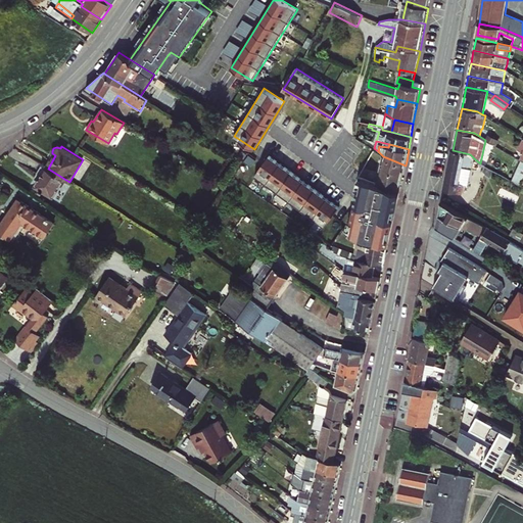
[(453,150),(444,189),(462,192),(464,183),(460,182),(463,168),(472,170),(474,158),(470,154),(453,150)]
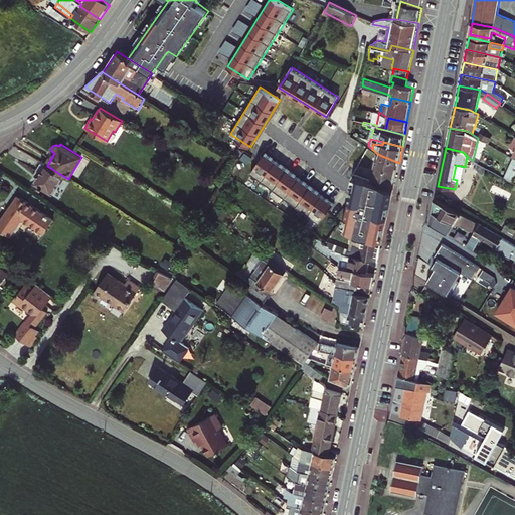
[(334,204),(265,153),(250,172),(319,223),(334,204)]
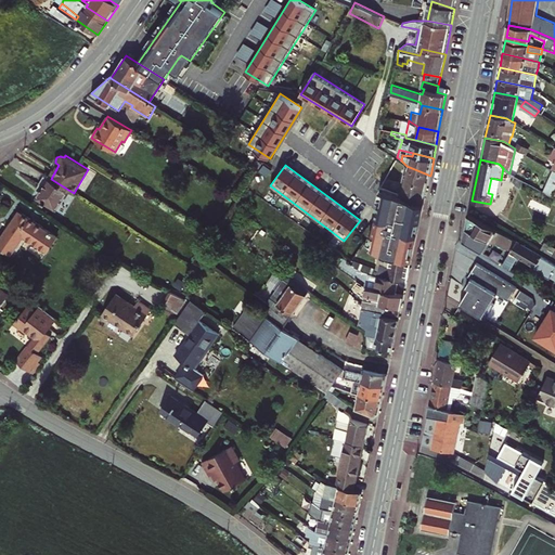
[(400,194),(423,205),(430,176),(407,166),(400,194)]
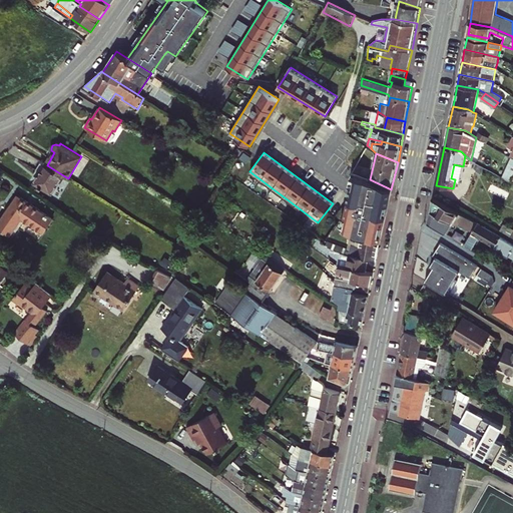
[(512,157),(511,157),(502,178),(511,182),(512,176),(512,157)]
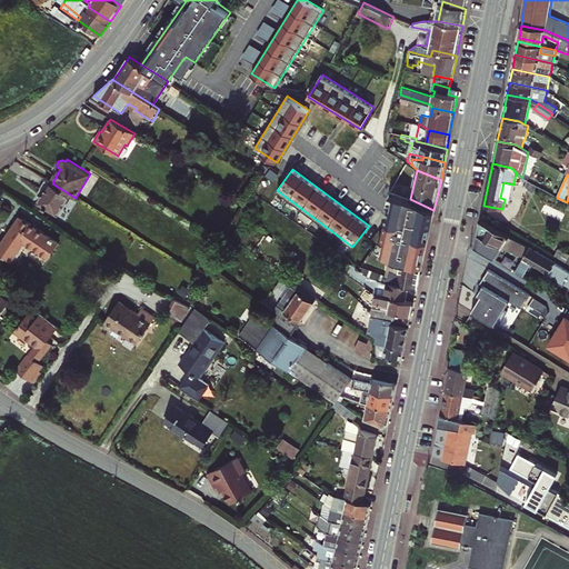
[(39,203),(58,215),(70,195),(52,183),(39,203)]
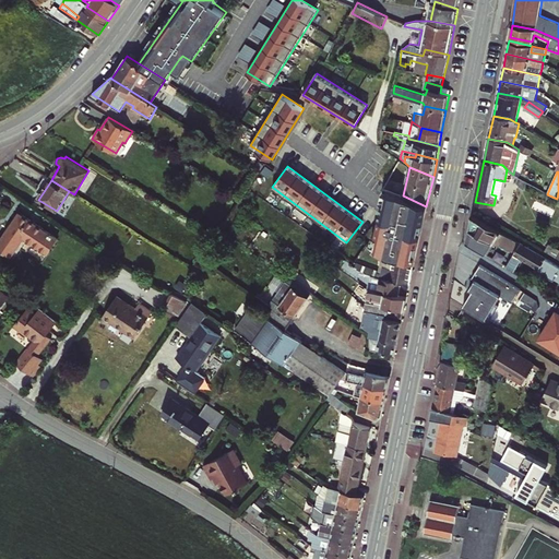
[(215,192),(207,187),(201,195),(210,202),(215,192)]
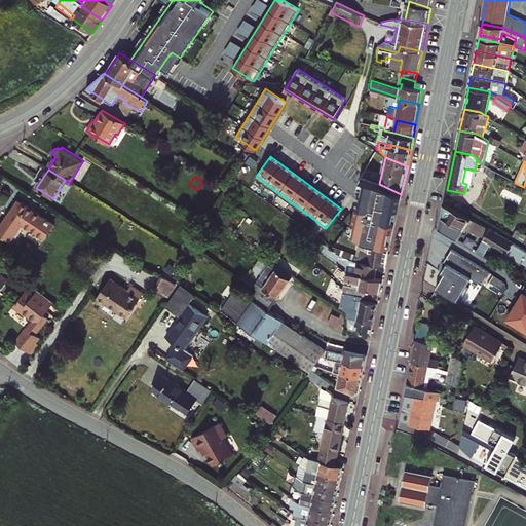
[(401,194),(379,184),(365,179),(361,196),(357,215),(353,233),(370,241),(371,242),(390,246),(397,215),(401,194)]
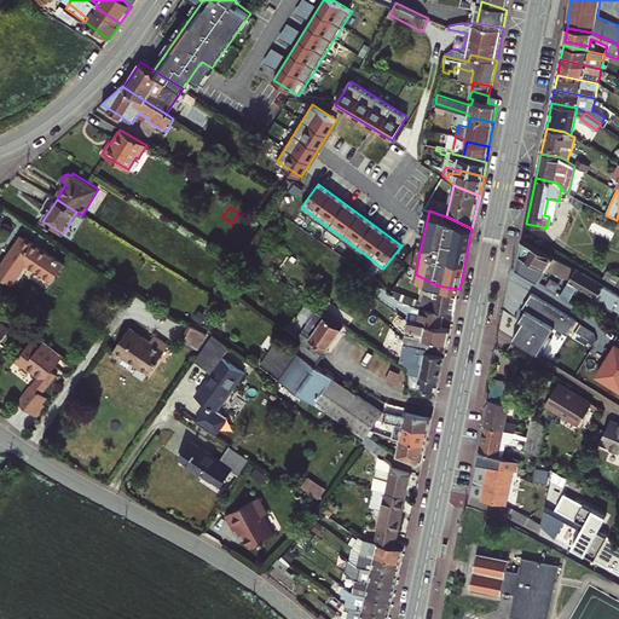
[(233,235),(229,231),(220,244),(226,248),(233,235)]
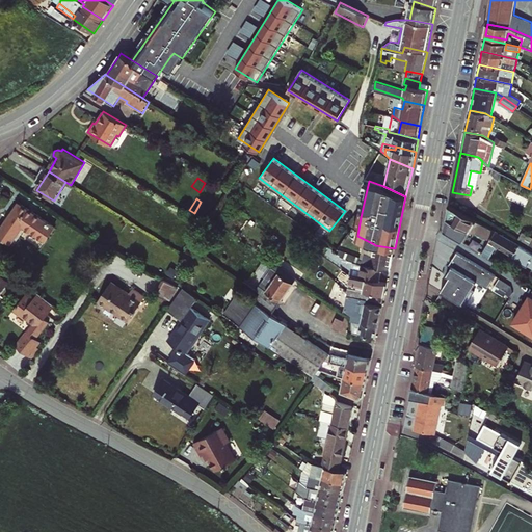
[(0,235),(11,243),(24,225),(46,241),(56,227),(19,203),(0,230),(0,235)]
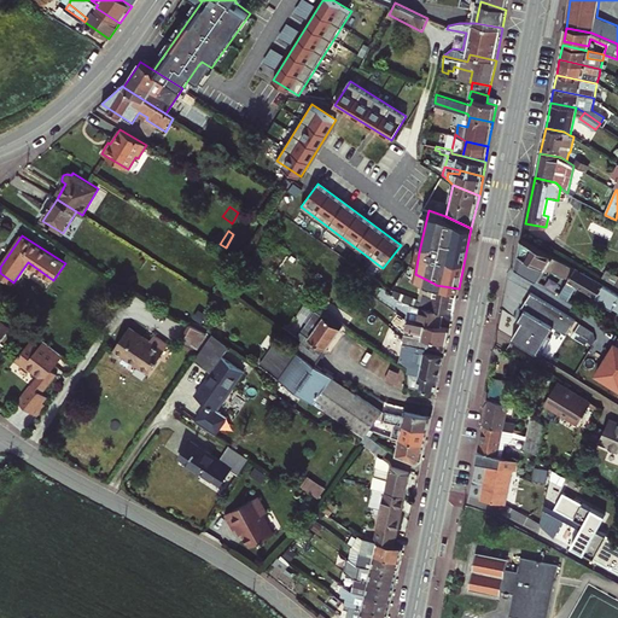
[(576,268),(522,239),(516,268),(537,281),(547,264),(567,277),(571,278),(576,268)]
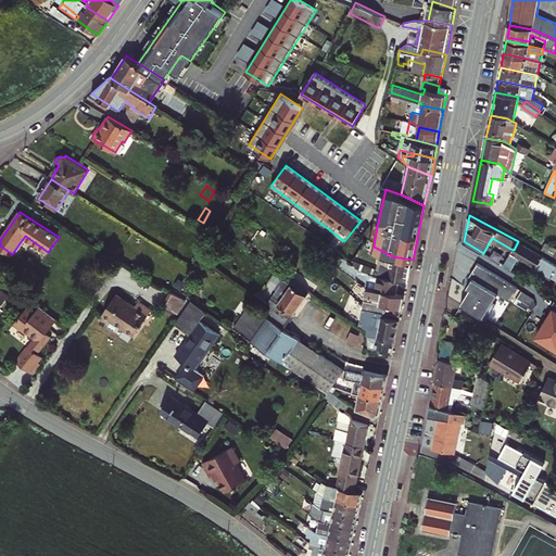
[(216,239),(209,235),(205,241),(212,245),(216,239)]
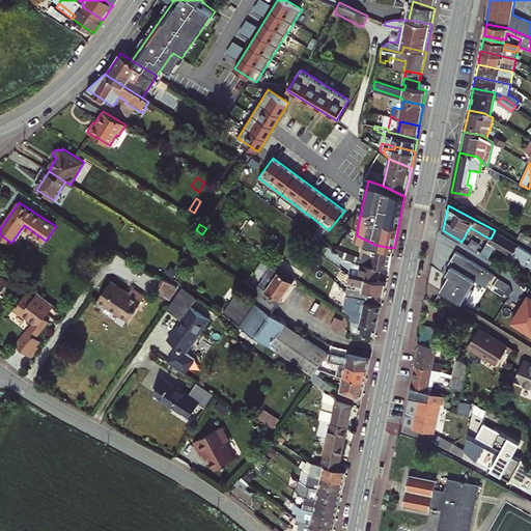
[(512,256),(520,246),(495,230),(491,239),(481,253),(488,257),(496,246),(512,256)]
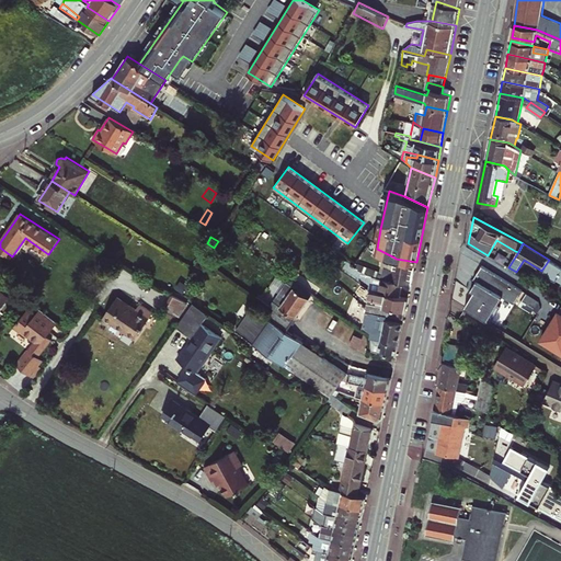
[(518,252),(515,251),(505,266),(508,267),(518,252)]
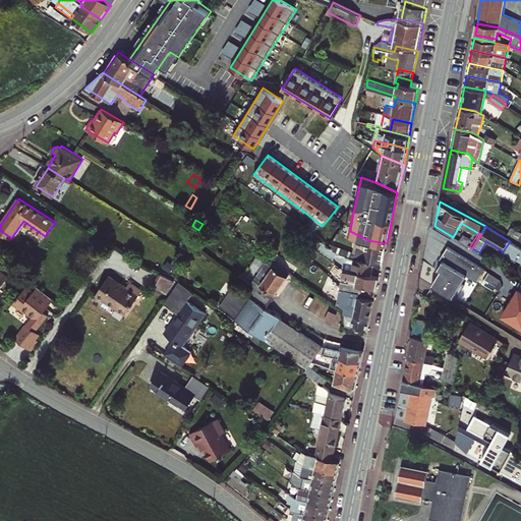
[(333,245),(332,248),(342,255),(373,263),(382,265),(387,243),(367,240),(367,241),(360,239),(357,252),(354,251),(333,245)]
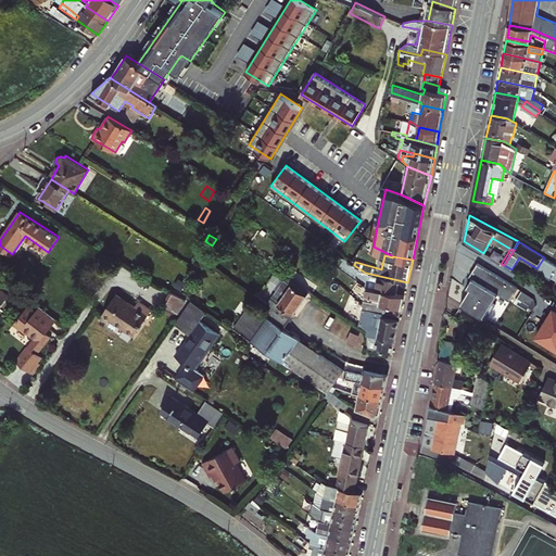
[(536,268),(535,269),(551,279),(553,276),(555,278),(555,264),(544,257),(536,268)]
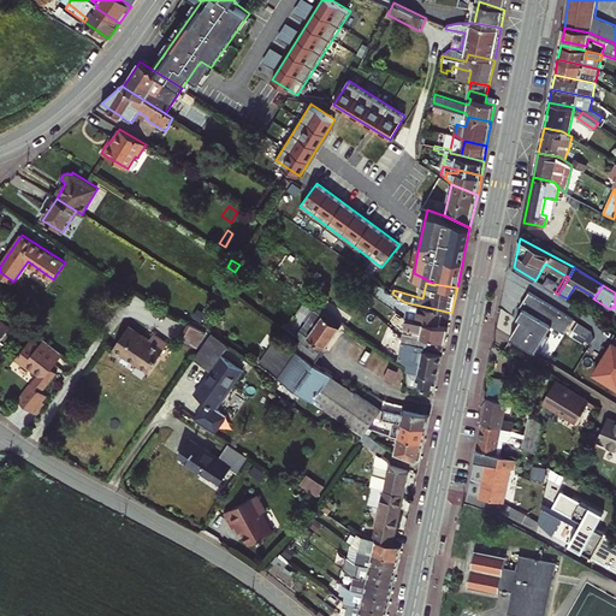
[(576,320),(531,292),(522,307),(526,309),(519,320),(522,323),(511,339),(540,356),(551,339),(548,337),(554,327),(567,336),(576,320)]
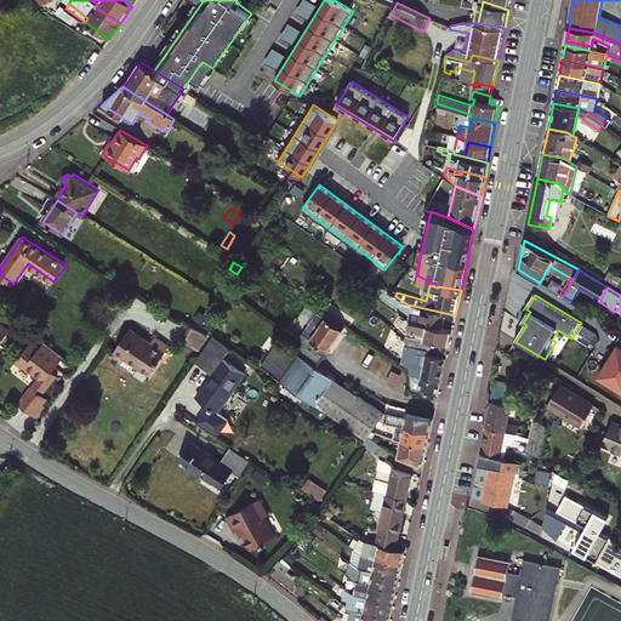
[(408,305),(396,296),(392,306),(404,313),(405,309),(412,312),(410,322),(443,328),(445,313),(408,305)]
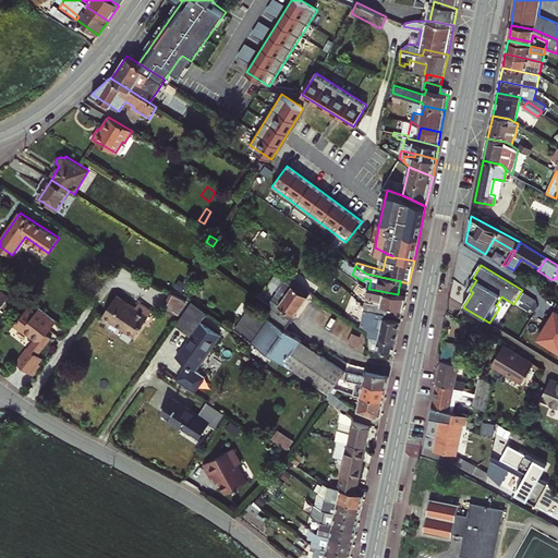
[(268,317),(253,305),(235,329),(329,395),(328,398),(331,400),(330,401),(347,413),(352,407),(332,391),(346,372),(286,329),(312,292),(291,277),(288,281),(286,280),(273,300),(278,303),(268,317)]
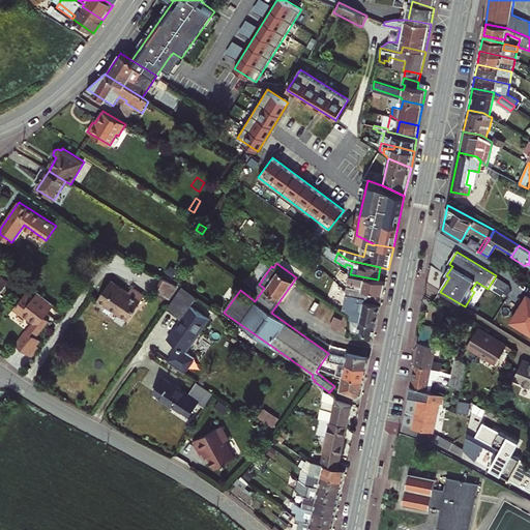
[(0,292),(9,281),(0,272),(0,292)]
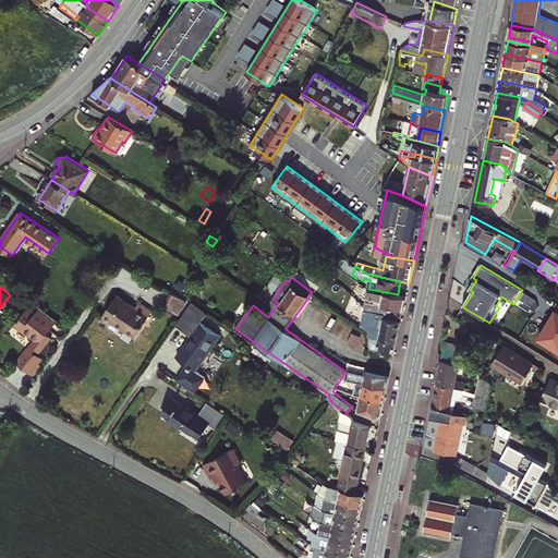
[(398,294),(368,289),(366,300),(403,307),(407,296),(398,294)]
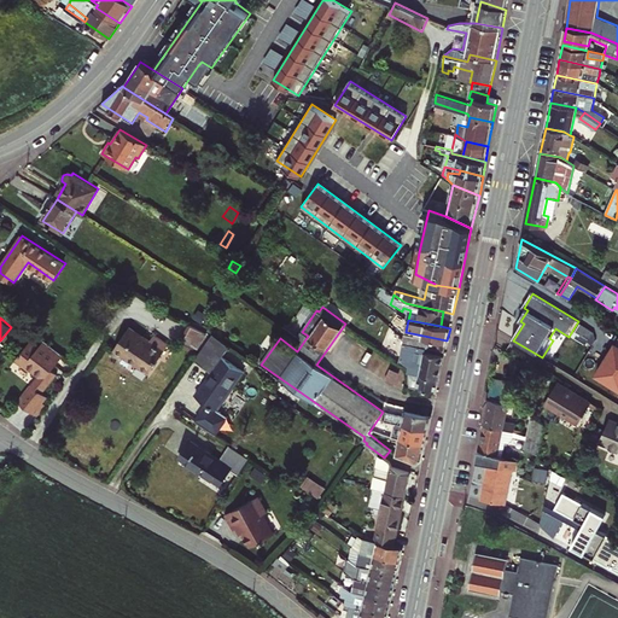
[(205,334),(188,326),(181,340),(197,349),(205,334)]
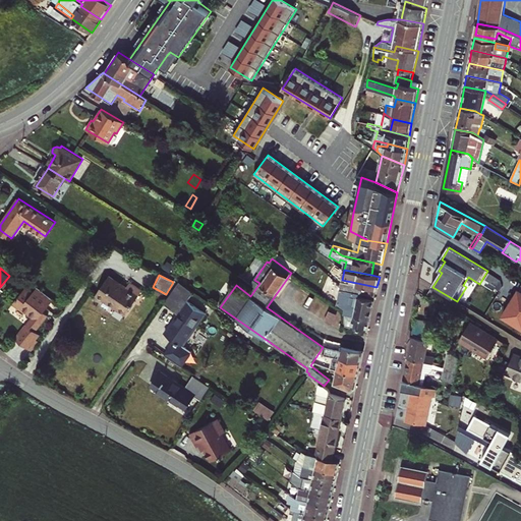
[(110,276),(97,295),(126,315),(142,291),(130,282),(126,287),(110,276)]
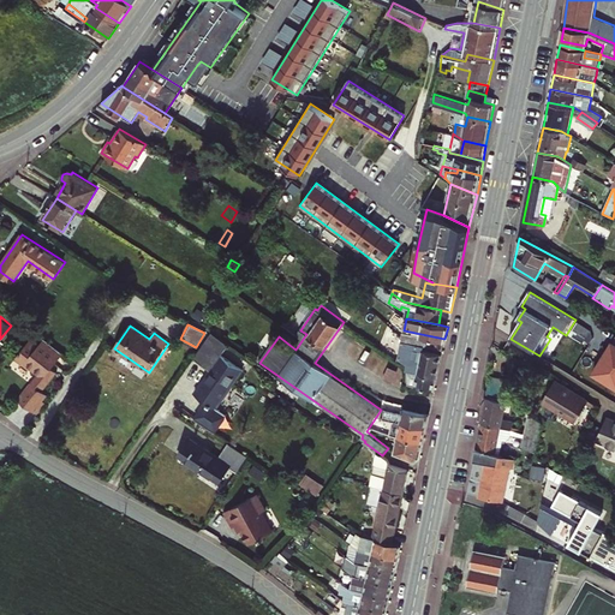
[(193,357),(210,370),(195,394),(207,402),(195,419),(214,434),(227,416),(216,408),(243,369),(222,354),(230,344),(212,330),(193,357)]
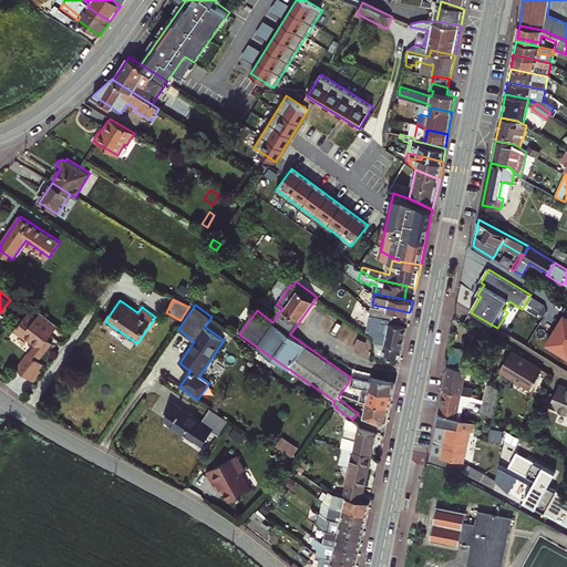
[(410,312),(372,305),(372,307),(371,315),(391,318),(408,322),(410,312)]
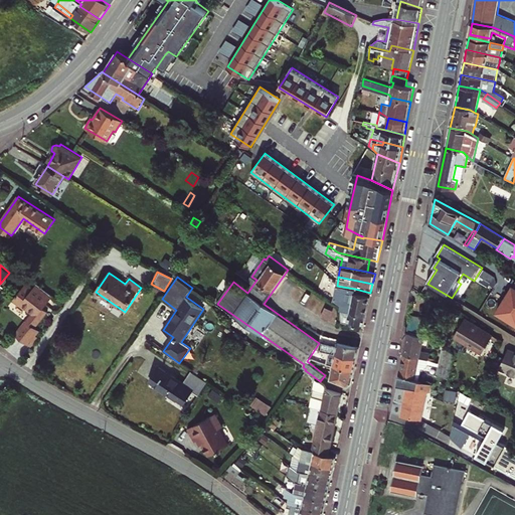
[(26,321),(27,322),(16,336),(30,347),(36,340),(33,338),(36,336),(39,331),(35,328),(34,327),(46,311),(44,309),(53,297),(39,285),(34,291),(26,285),(14,299),(26,309),(27,308),(33,313),(34,314),(32,318),(30,317),(29,316),(25,321),(26,321)]
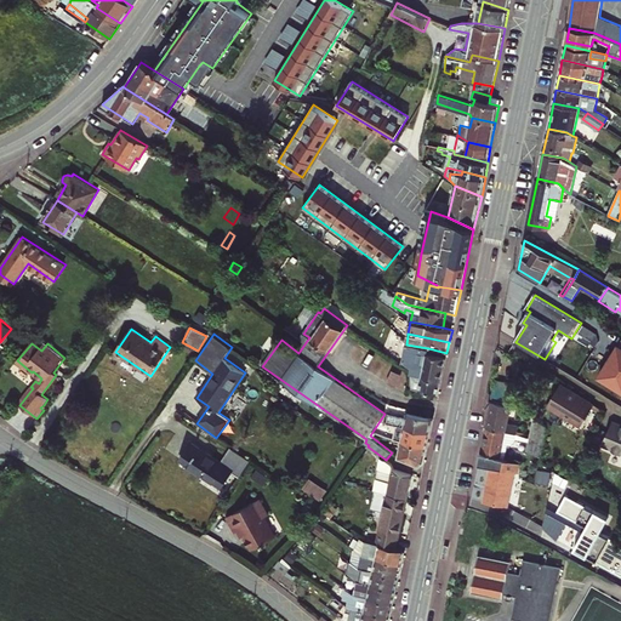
[(620,343),(602,376),(620,388),(620,343)]
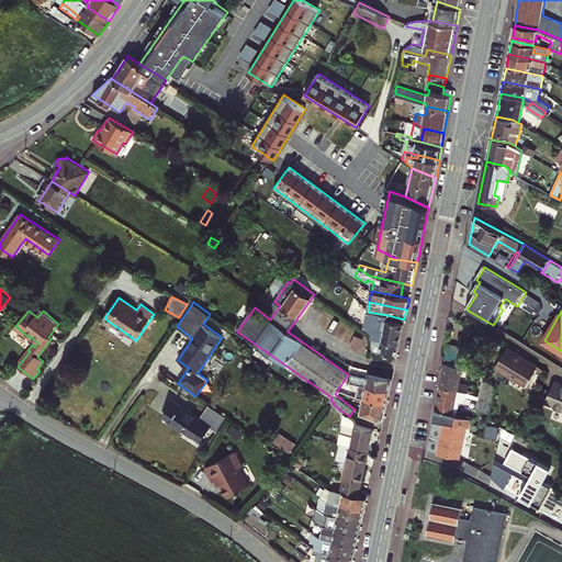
[(388,315),(368,312),(364,324),(379,327),(379,330),(384,330),(381,341),(400,346),(404,324),(386,319),(388,315)]
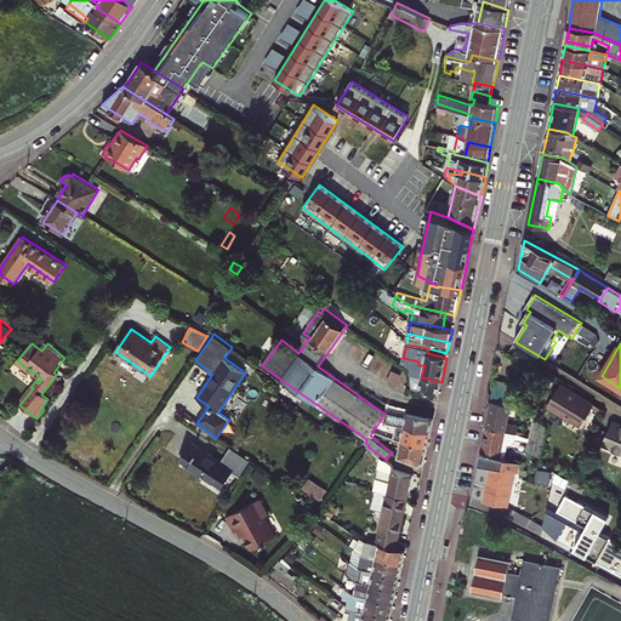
[(32,372),(17,360),(16,363),(30,374),(32,372)]
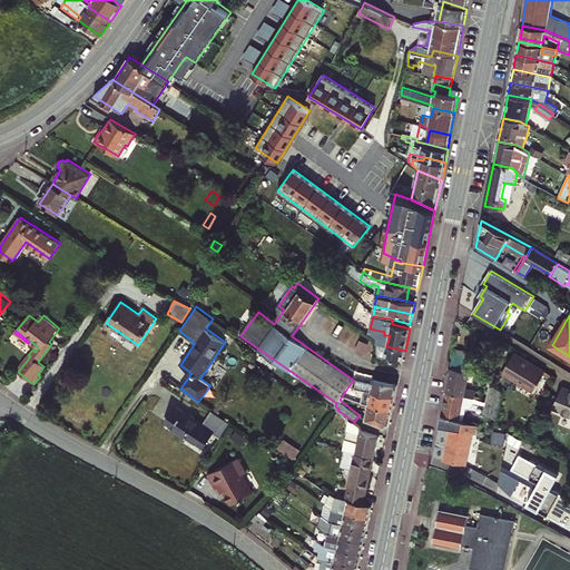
[(53,345),(51,344),(38,362),(39,363),(53,345)]
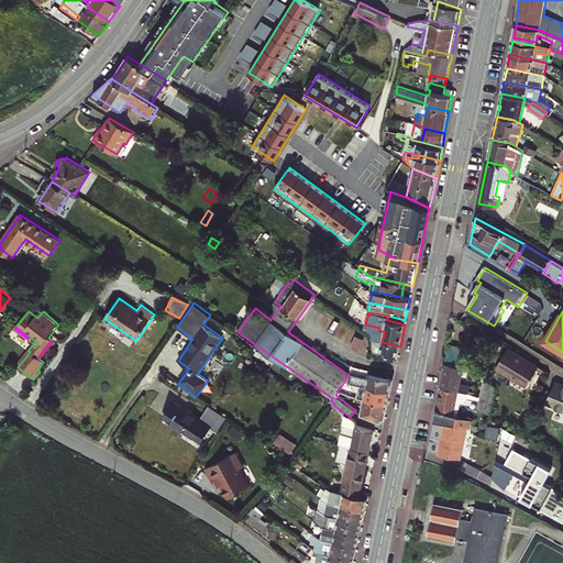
[(374,352),(397,357),(400,346),(382,342),(373,340),(374,352)]
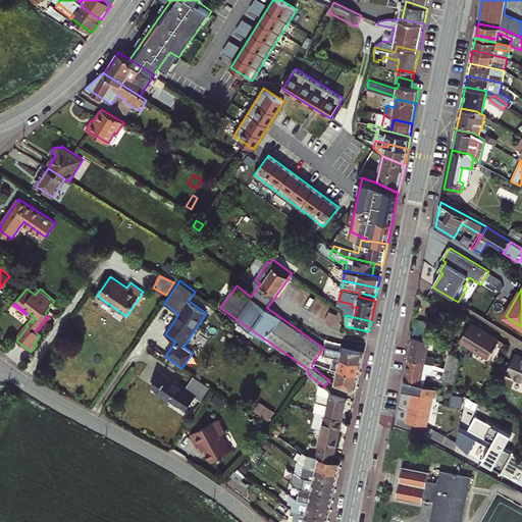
[(417,322),(415,333),(431,336),(433,325),(417,322)]
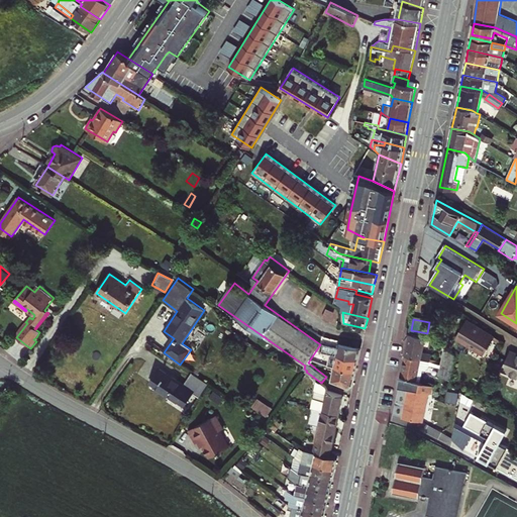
[(26,322),(15,336),(16,337),(27,323),(26,322)]
